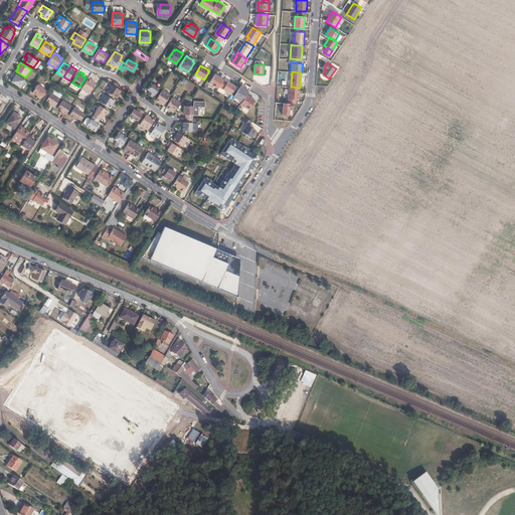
[(25,80),(14,73),(11,77),(13,78),(11,82),(20,88),(25,80)]
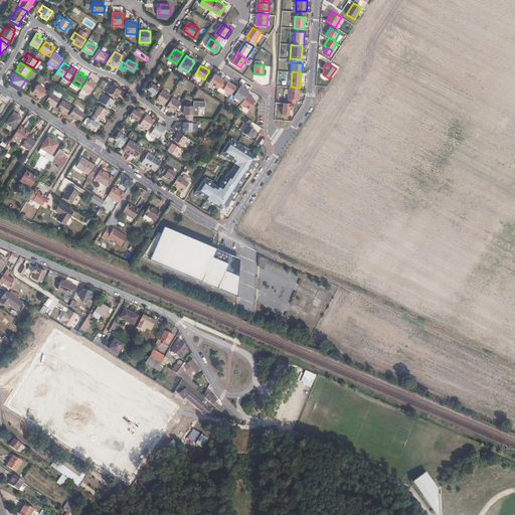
[(218,89),(224,79),(219,76),(216,74),(210,83),(218,89)]
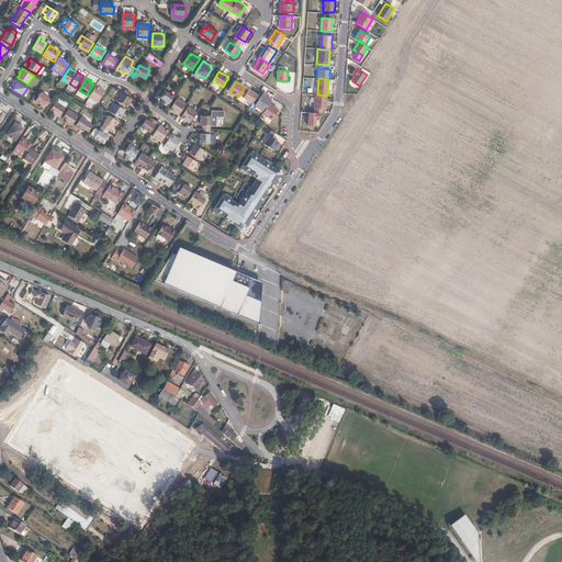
[(105,90),(98,85),(90,97),(99,102),(105,90)]
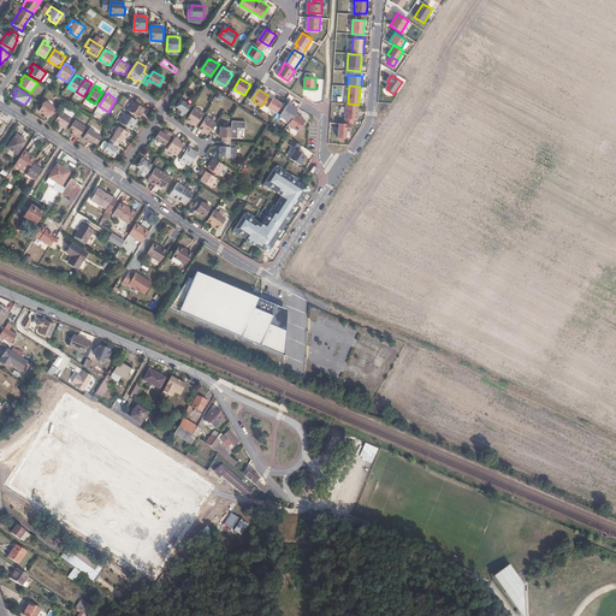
[(278,113),(284,104),(278,100),(274,98),(268,107),(278,113)]
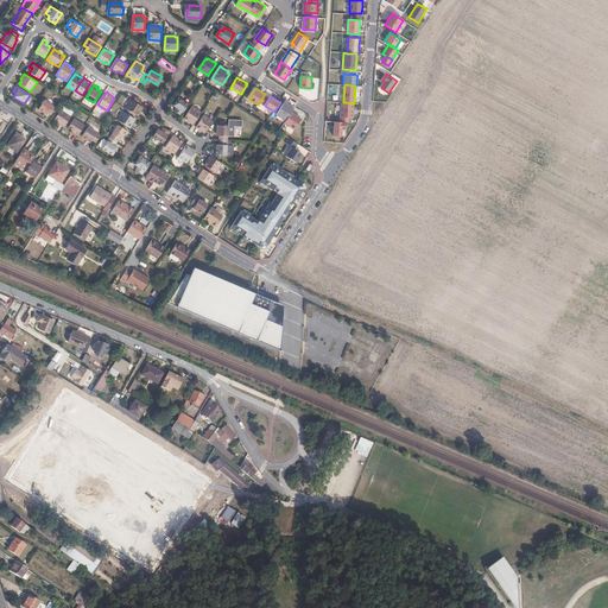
[(189,103),(179,97),(173,105),(177,107),(175,111),(182,115),(189,103)]
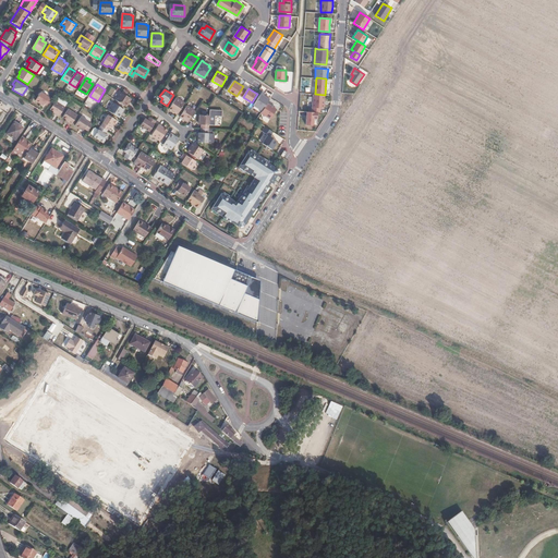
[(132,99),(121,92),(116,99),(128,107),(132,99)]
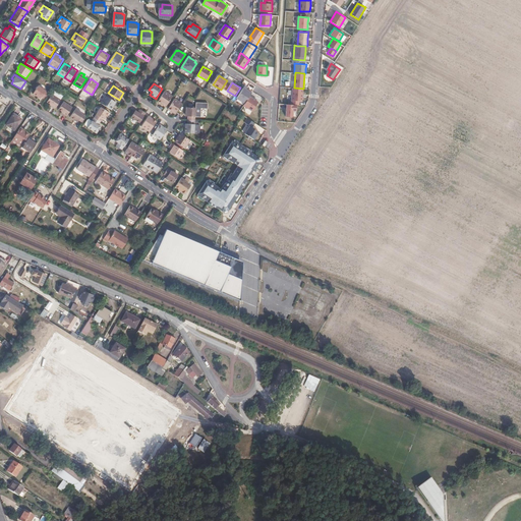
[(49,93),(38,87),(33,95),(40,99),(41,97),(45,99),(49,93)]
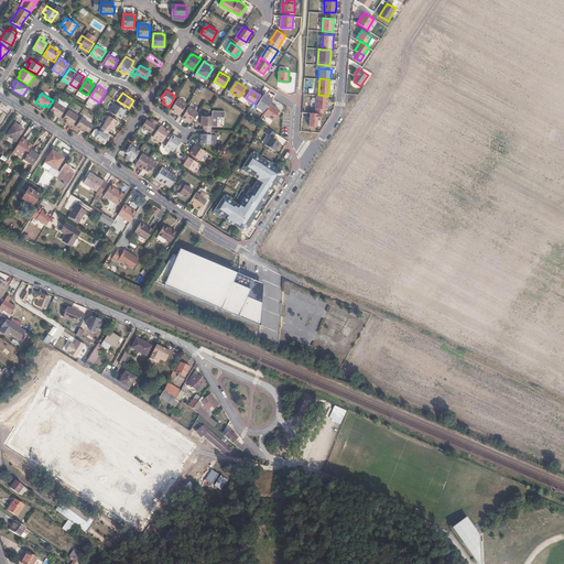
[(266,95),(263,94),(256,106),(264,111),(270,104),(273,99),(266,95)]
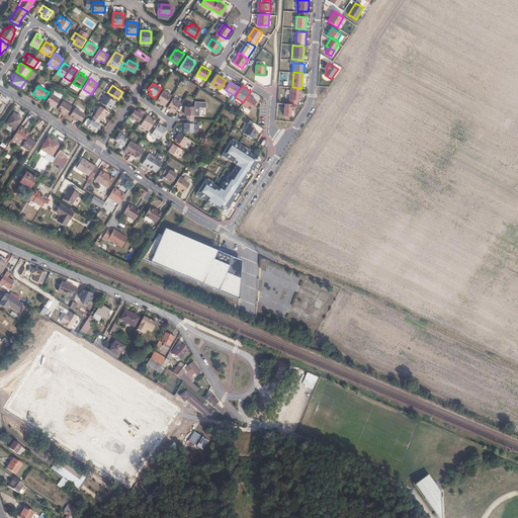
[(292,87),(290,87),(289,99),(290,99),(297,100),(300,100),(300,94),(301,88),(292,87)]
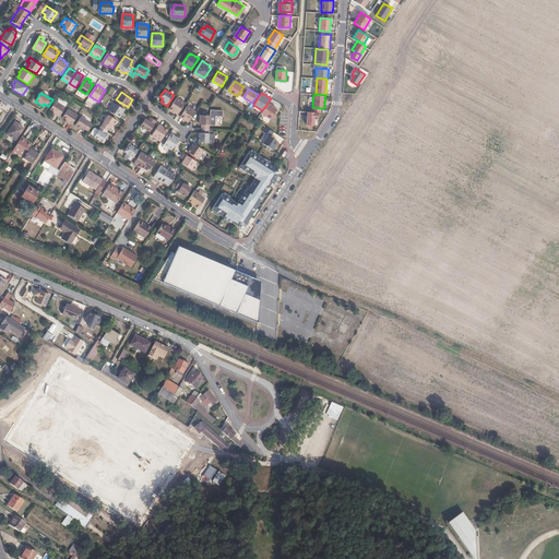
[(175,111),(178,115),(186,103),(177,96),(169,107),(175,110),(175,111)]
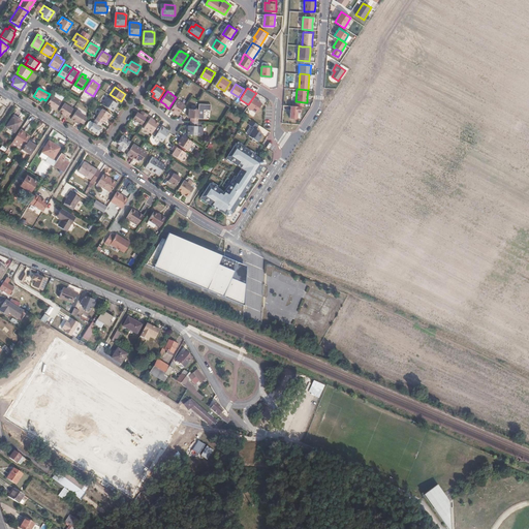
[(62,101),(52,95),(48,102),(51,104),(50,106),(56,111),(62,101)]
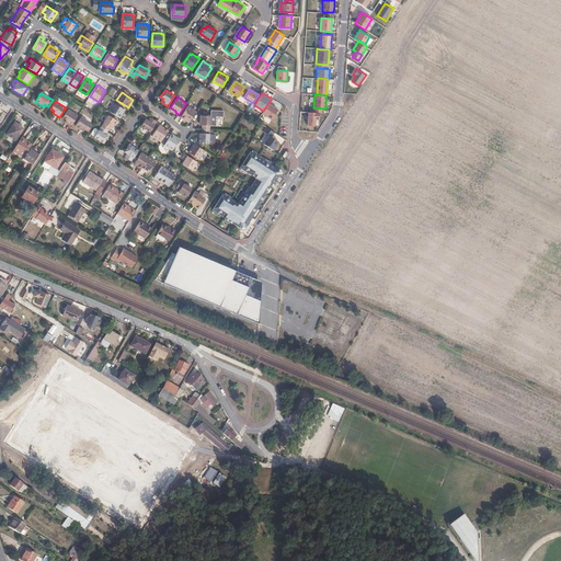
[(126,110),(114,103),(110,111),(121,118),(126,110)]
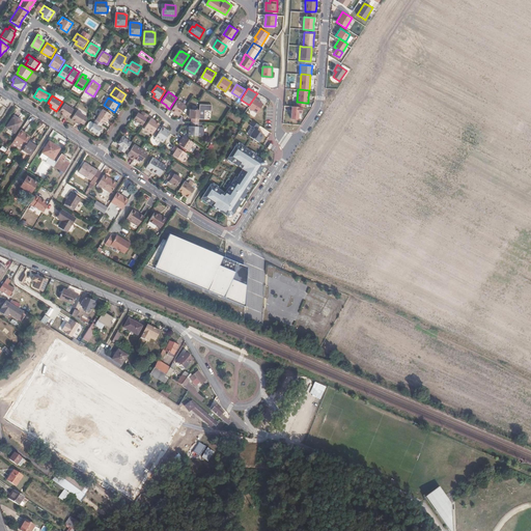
[(258,100),(254,98),(249,105),(248,107),(257,113),(263,103),(258,100)]
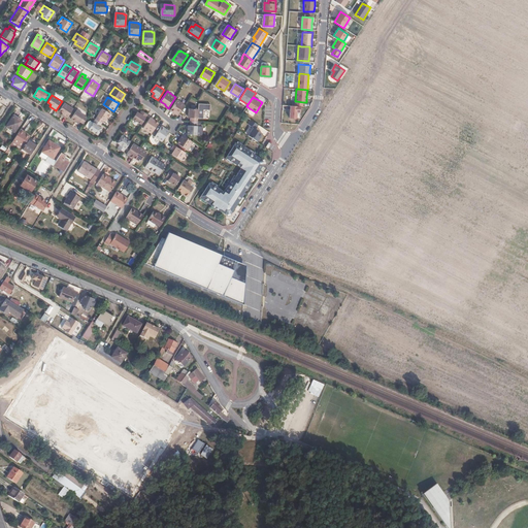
[(186,104),(177,99),(170,110),(178,116),(186,104)]
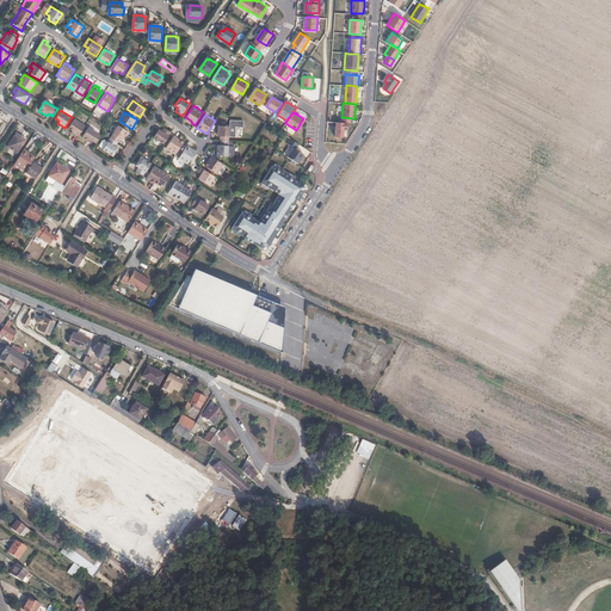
[(86,127),(75,119),(69,129),(73,130),(72,133),(79,136),(86,127)]
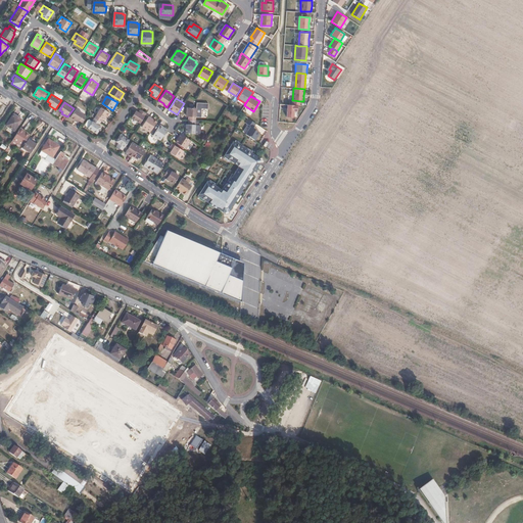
[(292,104),(287,104),(287,109),(287,116),(294,116),(294,110),(297,111),(297,105),(292,104)]
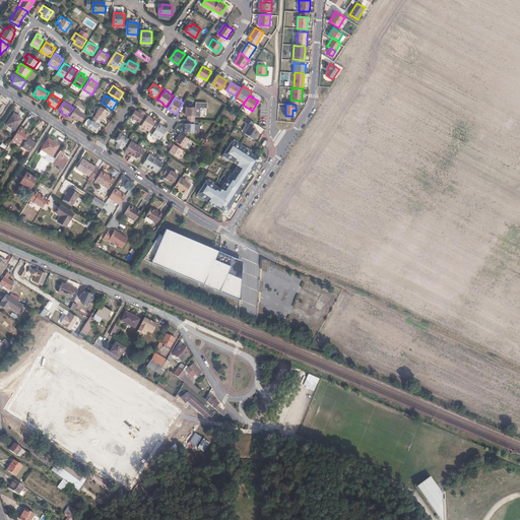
[(102,107),(94,117),(101,121),(103,118),(105,119),(110,111),(102,107)]
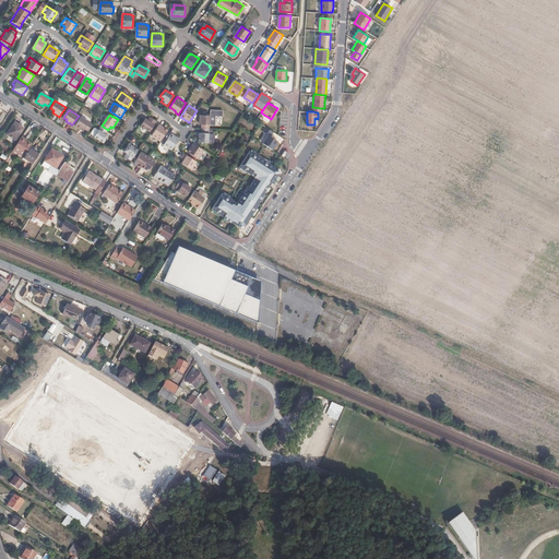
[(202,129),(210,129),(211,116),(200,115),(200,126),(202,126),(202,129)]
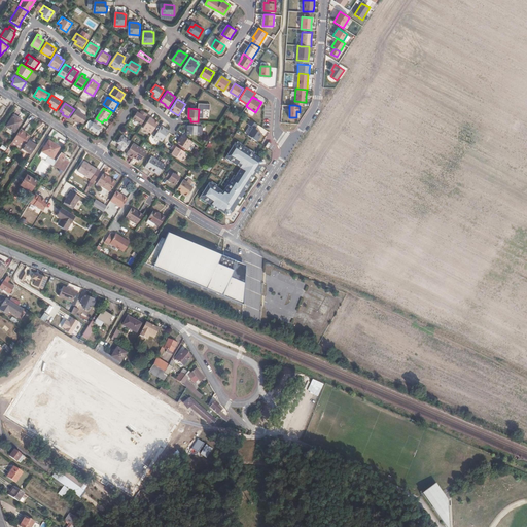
[(88,117),(77,110),(72,118),(79,123),(80,121),(83,124),(88,117)]
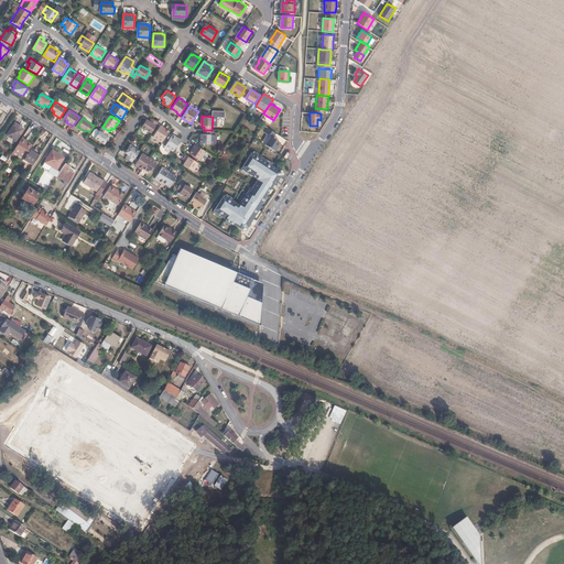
[(159,122),(152,118),(150,121),(148,119),(142,127),(152,133),(159,122)]
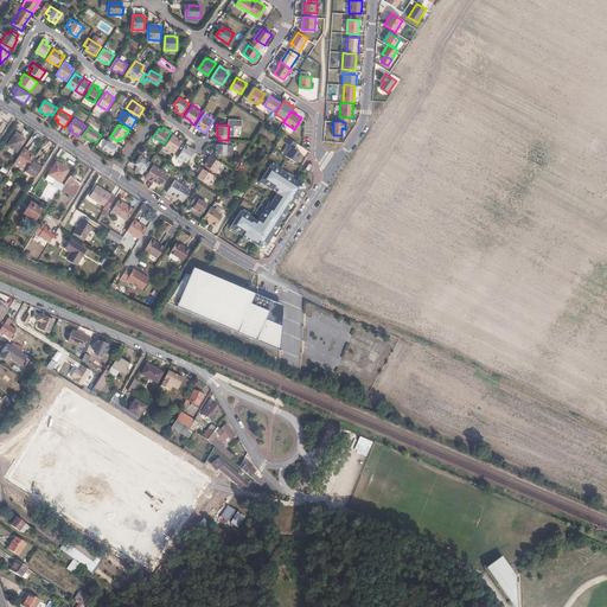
[(26,138),(16,131),(7,145),(17,151),(26,138)]
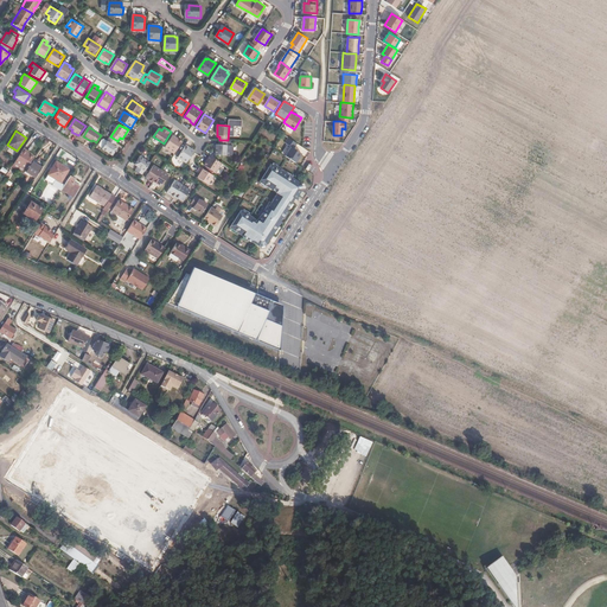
[(183,140),(178,136),(174,134),(166,146),(176,153),(183,140)]
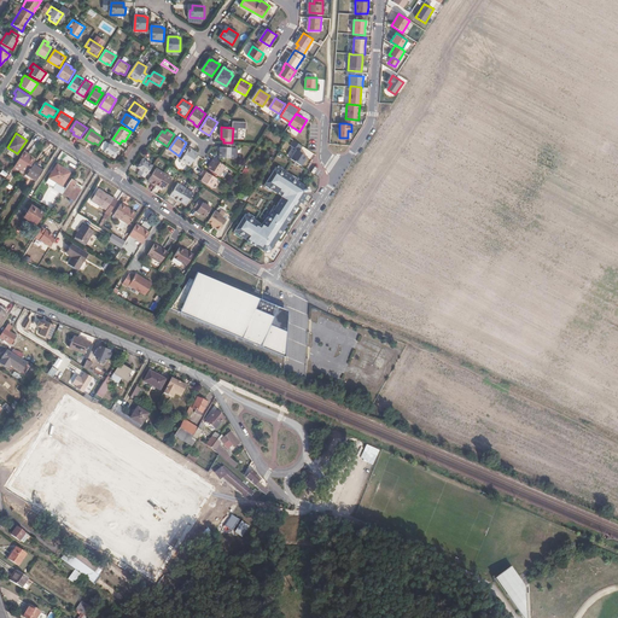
[(120,144),(112,139),(110,144),(105,150),(105,151),(116,158),(121,150),(117,149),(120,144)]
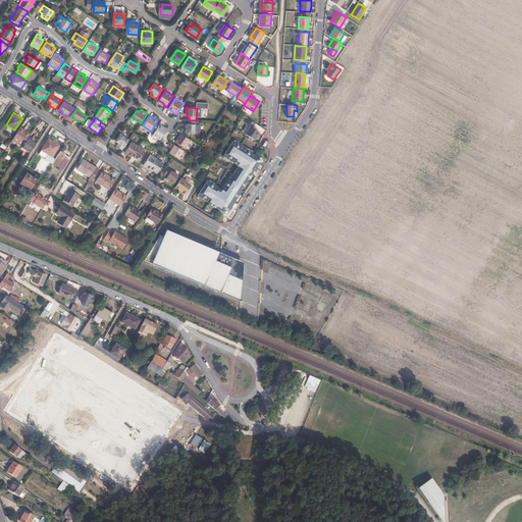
[(257,136),(260,131),(254,126),(256,123),(248,118),(245,122),(247,124),(242,132),(254,141),(257,136)]
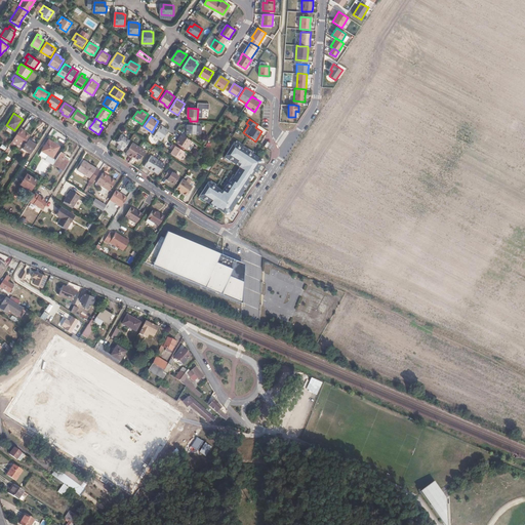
[(197,121),(190,121),(189,124),(187,124),(187,133),(197,133),(197,121)]
